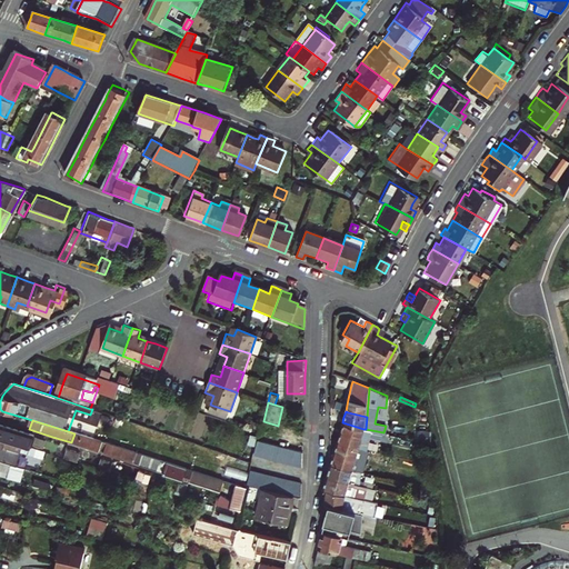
[(359,447),(365,449),(366,442),(370,443),(371,438),(389,442),(391,435),(383,432),(366,429),(363,429),(342,422),(339,433),(337,441),(359,447)]
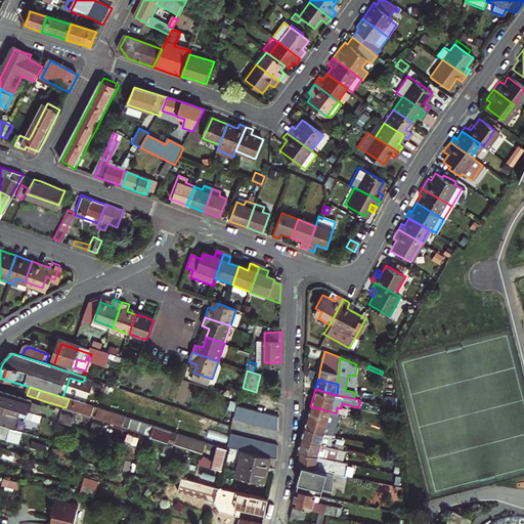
[(384,396),(385,405),(395,404),(395,395),(394,395),(394,389),(385,390),(385,396),(384,396)]
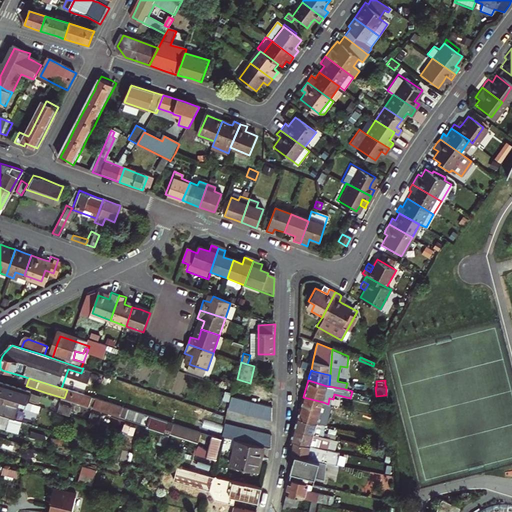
[(11,387),(0,383),(0,395),(26,403),(29,392),(22,390),(11,387)]
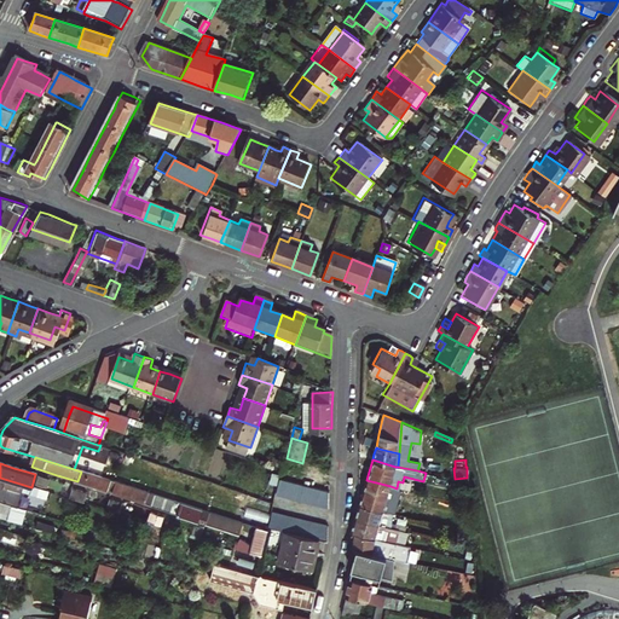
[(77,481),(77,482),(111,493),(114,495),(119,482),(81,472),(77,481)]
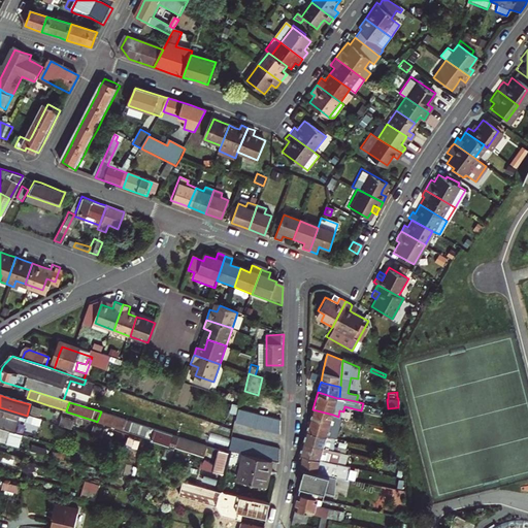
[(0,407),(0,416),(21,423),(22,420),(66,433),(67,428),(62,426),(27,416),(0,407)]
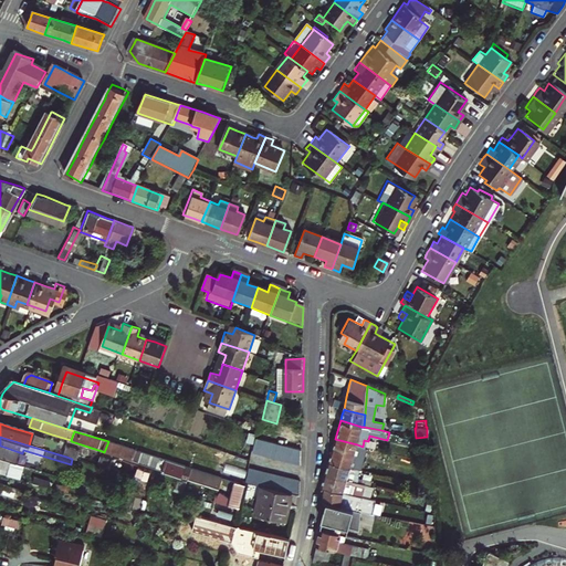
[(301,464),(302,448),(258,437),(254,452),(301,464)]
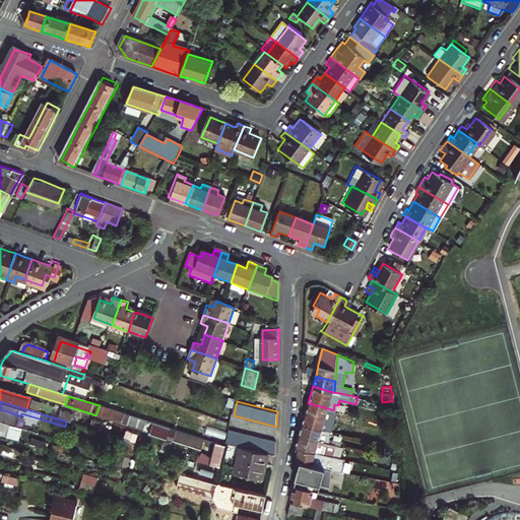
[(331,430),(333,410),(328,408),(308,403),(305,413),(302,424),(304,424),(331,430)]
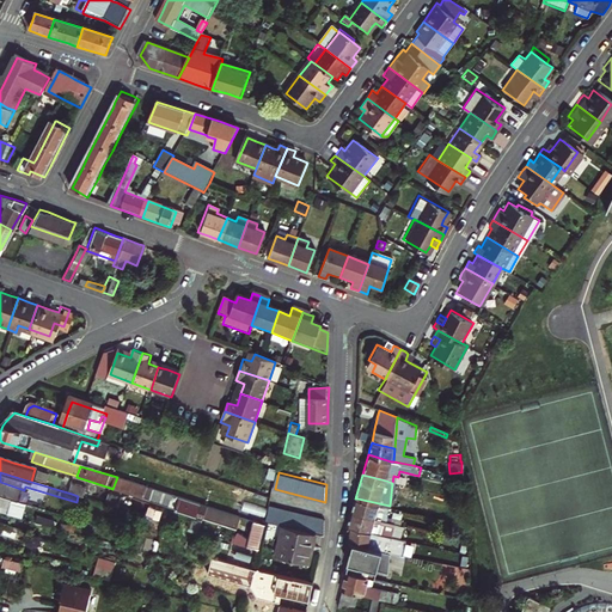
[(120,491),(153,501),(157,489),(117,477),(112,489),(120,491)]
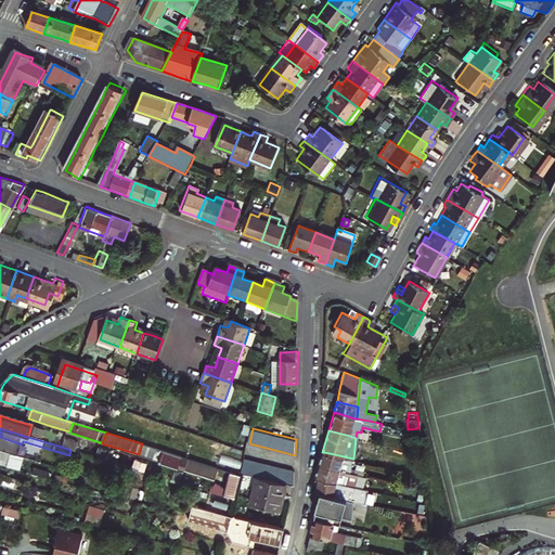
[(0,450),(8,453),(18,456),(22,444),(0,437),(0,450)]
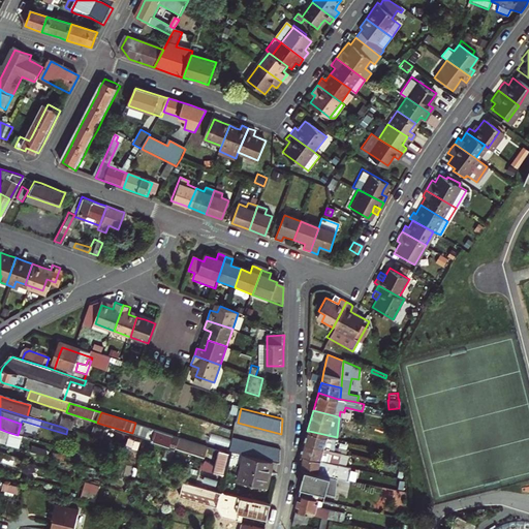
[(76,424),(64,421),(62,427),(67,429),(74,430),(76,424)]
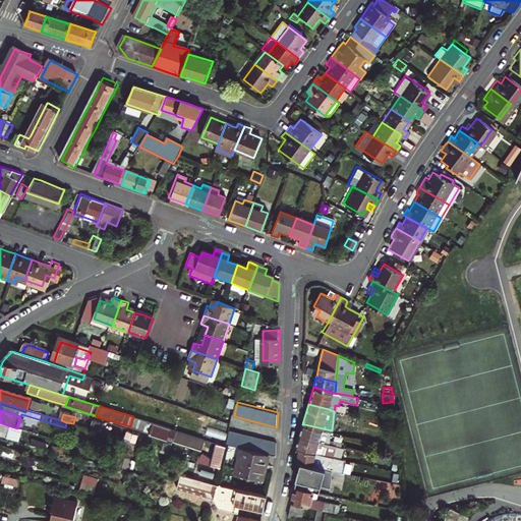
[(133,416),(130,426),(140,429),(143,419),(133,416)]
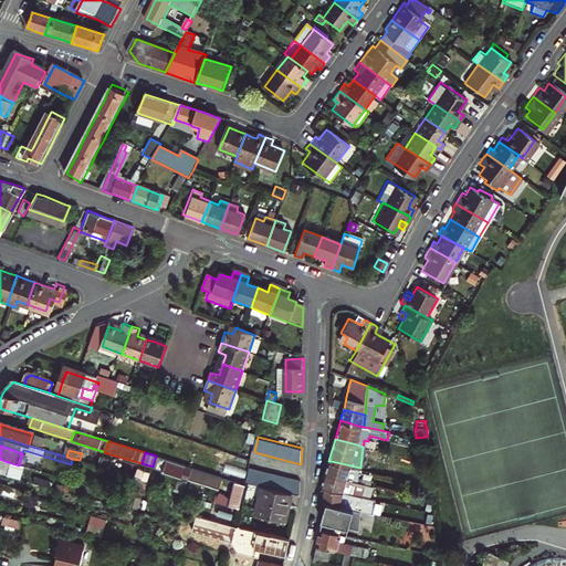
[(103,458),(100,467),(113,470),(116,461),(103,458)]
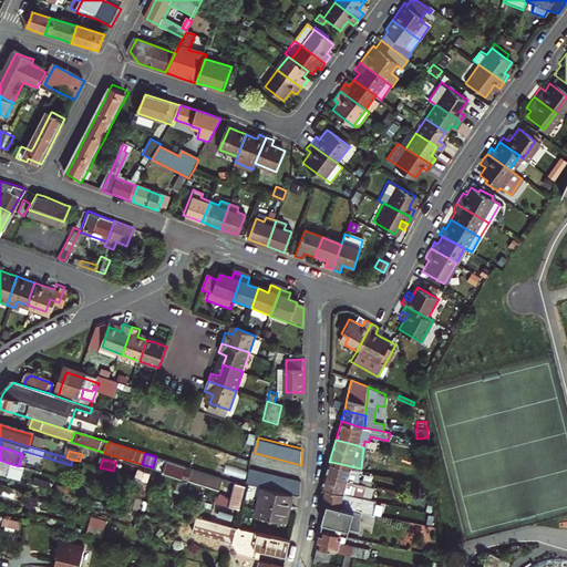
[(169,473),(181,476),(179,480),(177,490),(181,491),(185,477),(188,466),(168,461),(164,471),(169,473)]
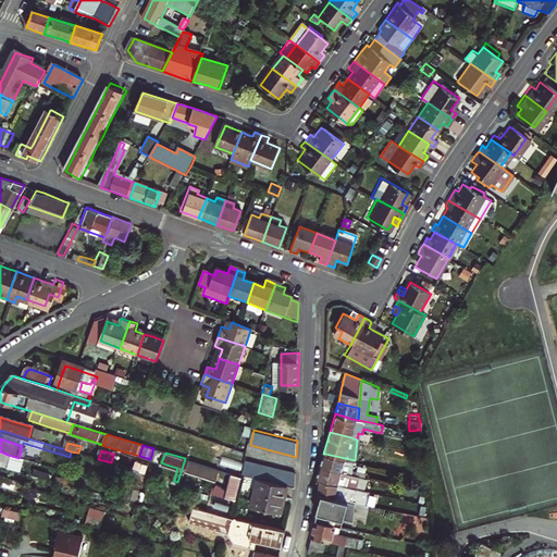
[(355,460),(325,454),(323,461),(322,467),(354,474),(355,460)]
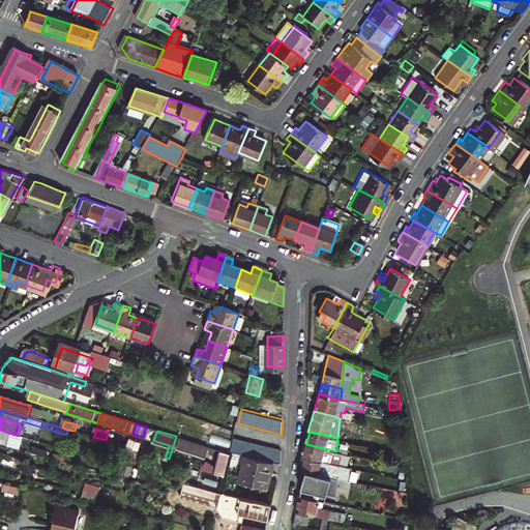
[(207,458),(210,447),(182,438),(179,448),(190,452),(203,457),(207,458)]
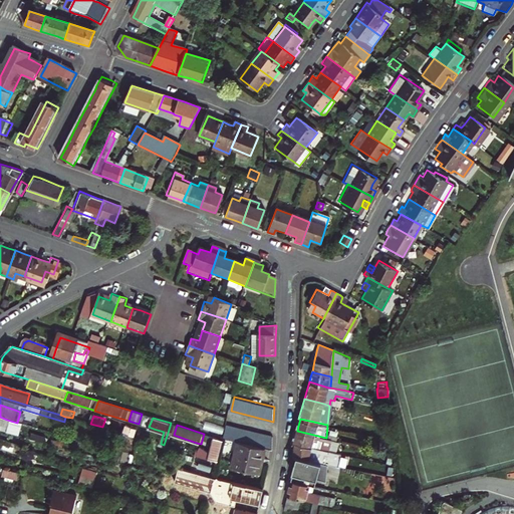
[(273,449),(273,437),(228,425),(225,437),(240,441),(268,448),(273,449)]
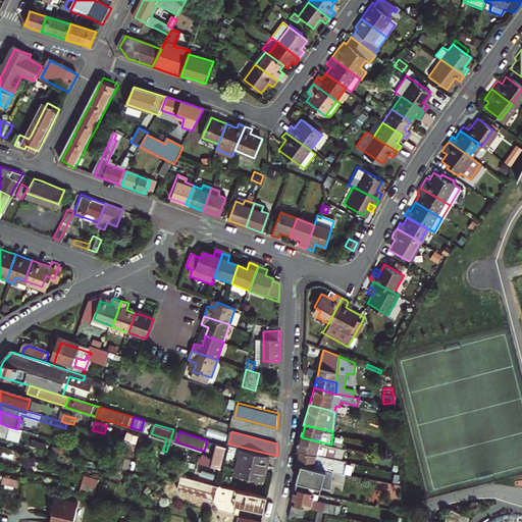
[(299,444),(298,449),(302,449),(333,457),(336,446),(331,445),(302,437),(299,444)]
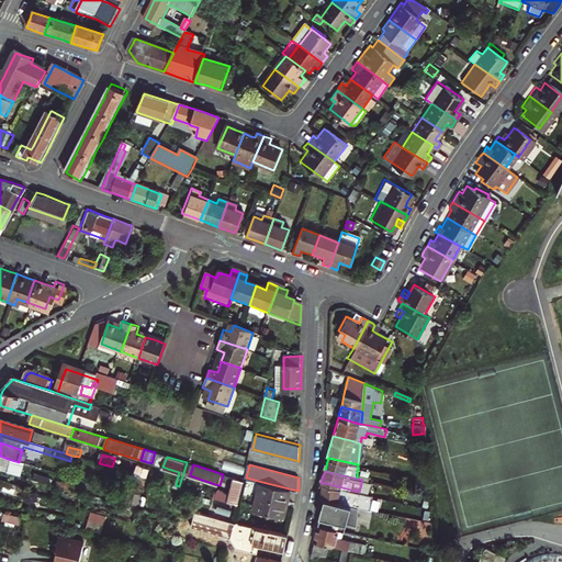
[(190,475),(183,473),(179,486),(186,489),(189,479),(190,475)]
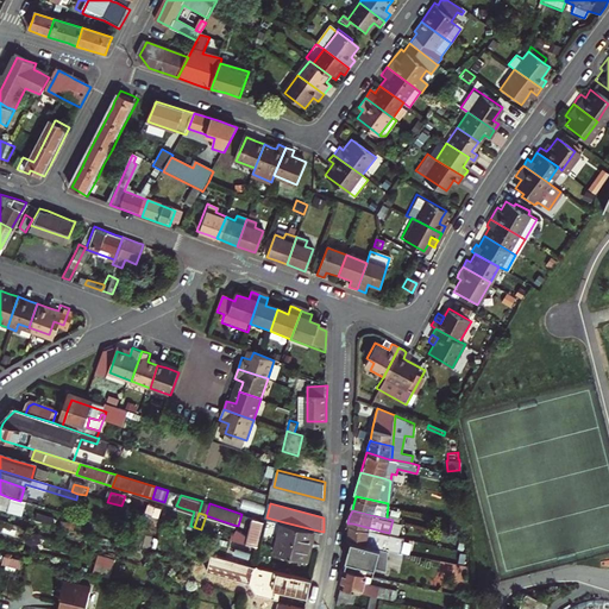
[(249,542),(261,546),(265,521),(255,518),(252,528),(249,542)]
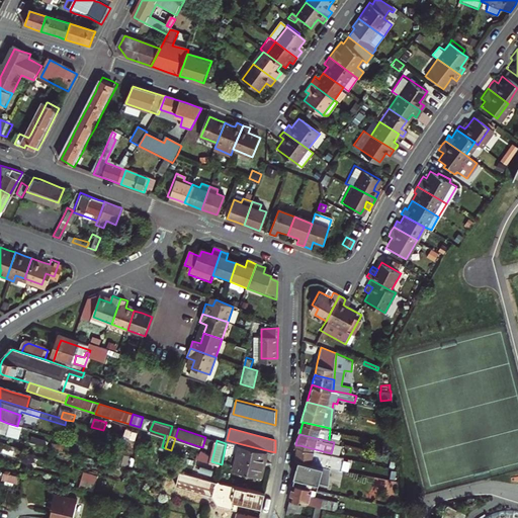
[(266,463),(270,451),(242,444),(236,469),(263,476),(266,463)]
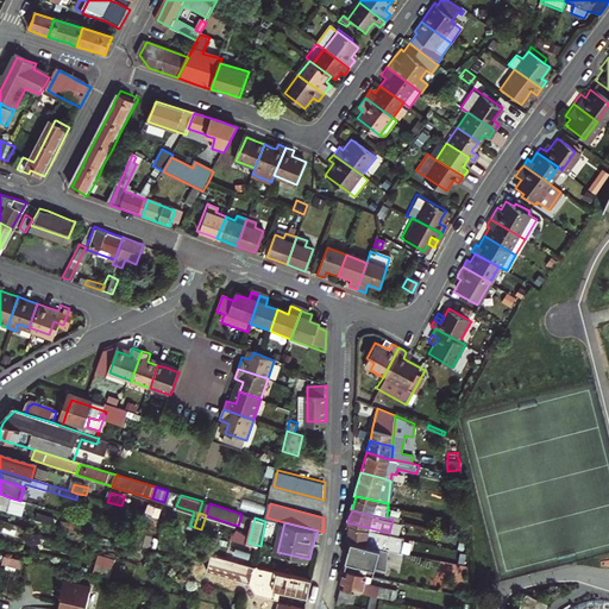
[(349,539),(352,540),(353,540),(383,548),(390,551),(402,553),(406,537),(389,533),(352,523),(350,534),(349,539)]
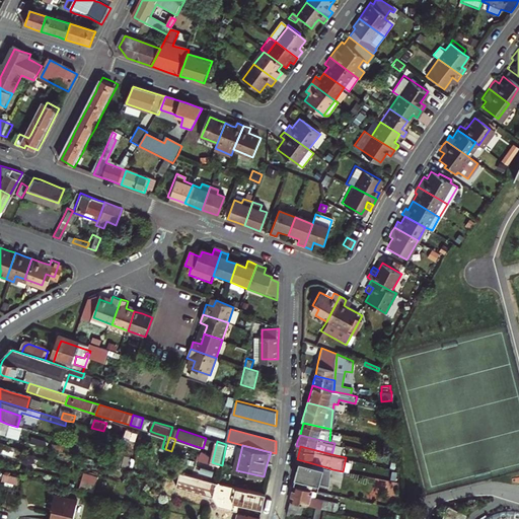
[(332,469),(326,467),(301,460),(297,473),(296,476),(298,477),(296,485),(313,490),(315,482),(330,486),(332,469)]
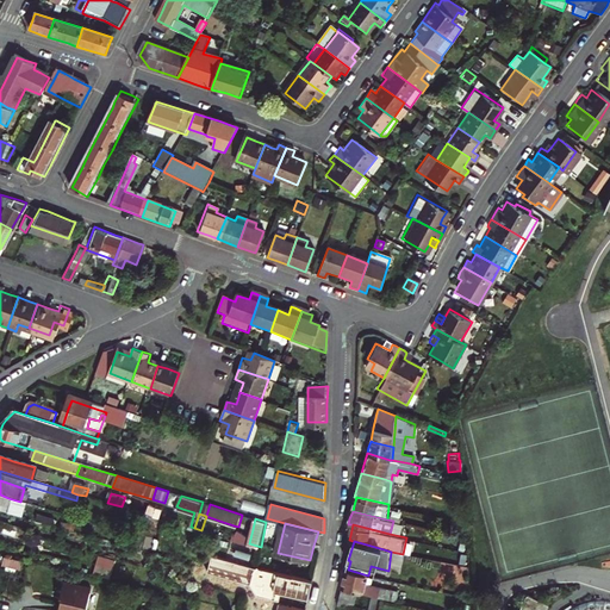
[(109,579),(114,560),(98,554),(91,573),(109,579)]
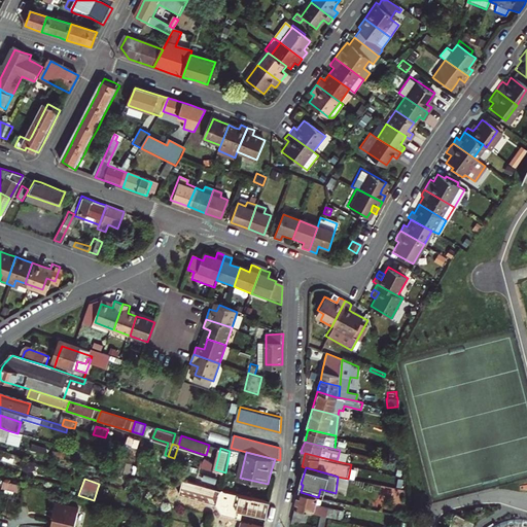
[(180,492),(187,495),(191,483),(183,480),(180,492)]
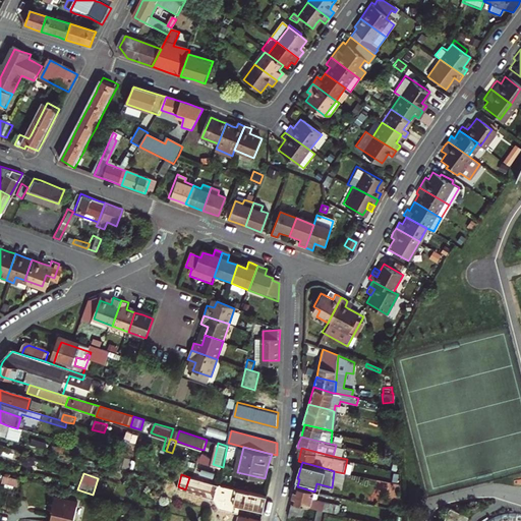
[(241,497),(249,498),(248,503),(247,505),(265,509),(267,501),(268,496),(219,484),(219,485),(214,483),(211,496),(216,498),(216,500),(230,503),(233,504),(235,495),(241,497)]
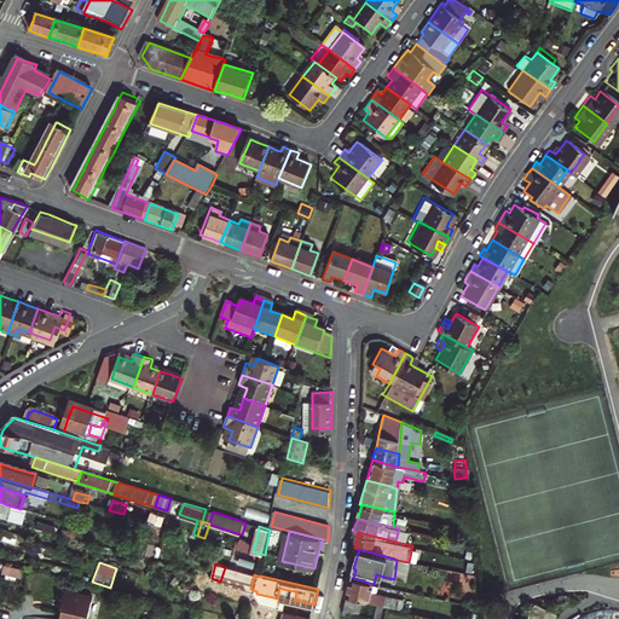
[(203,577),(200,591),(217,596),(220,582),(212,578),(203,577)]
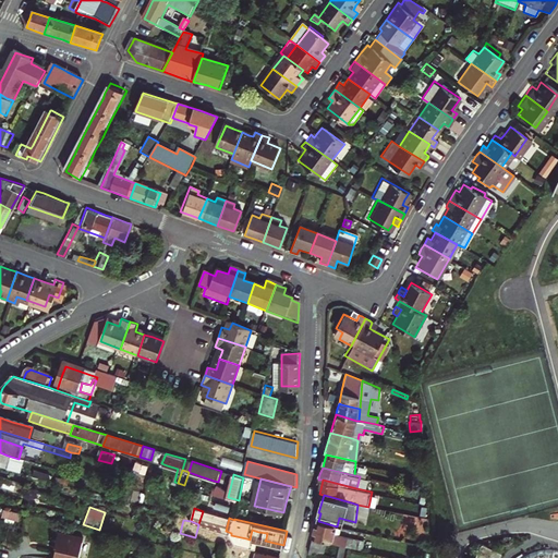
[(337,526),(318,521),(316,531),(313,542),(330,546),(340,548),(347,550),(348,546),(358,548),(360,538),(339,534),(340,528),(337,526)]
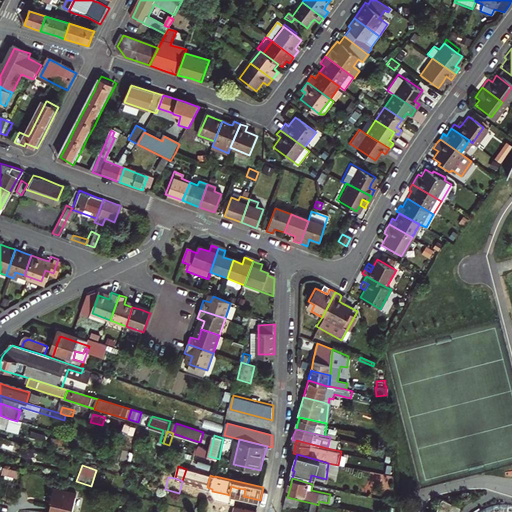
[(211,493),(201,490),(198,498),(209,502),(211,493)]
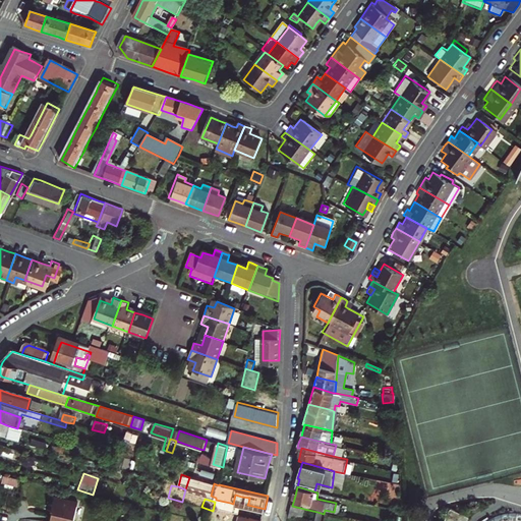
[(78,520),(82,505),(59,500),(57,512),(58,512),(57,518),(55,517),(54,520),(78,520)]
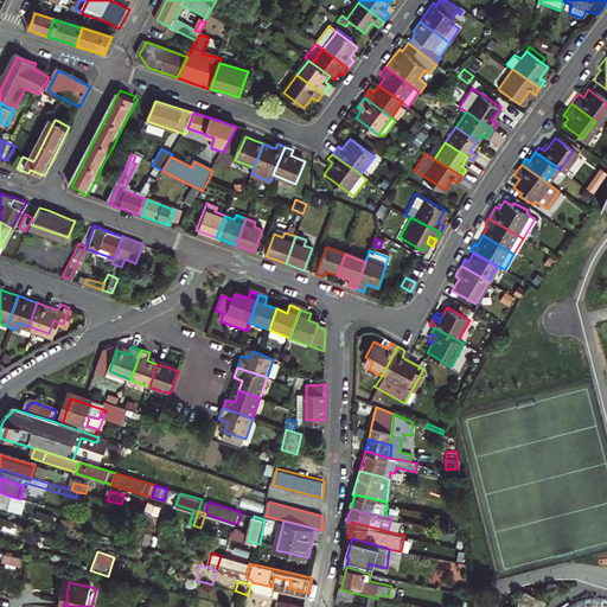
[(356,606),(359,594),(340,589),(338,601),(356,606)]
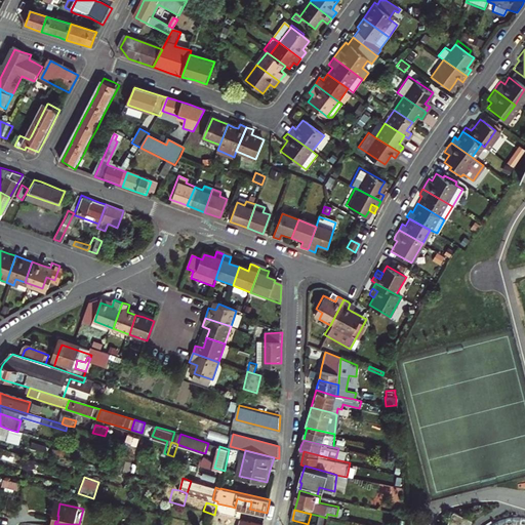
[(469,524),(471,520),(452,512),(446,524),(469,524)]
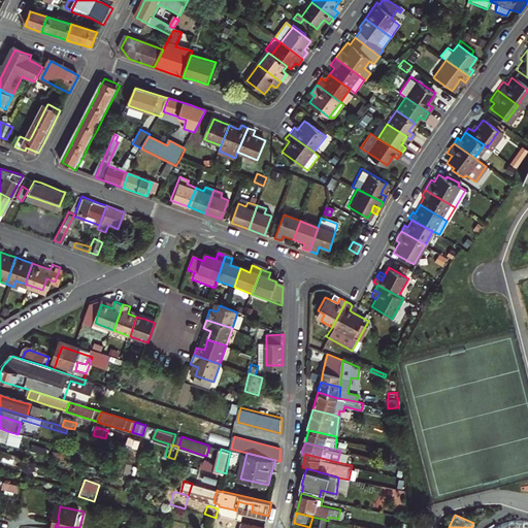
[(322,519),(319,527),(326,527),(328,521),(322,519)]
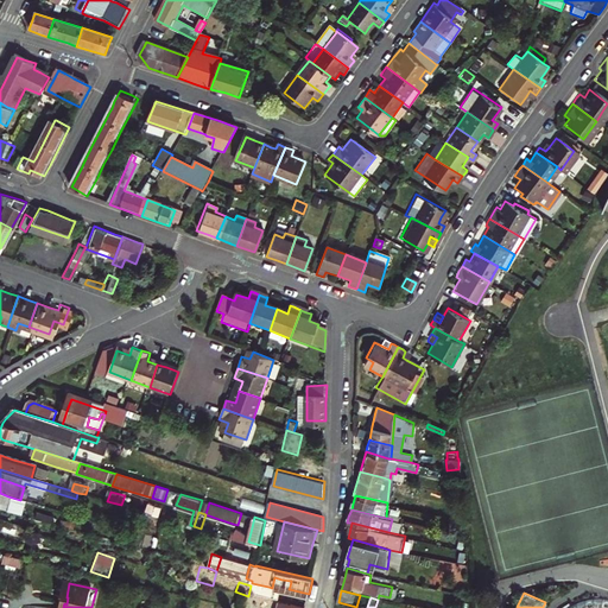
[(607,607),(607,597),(606,599),(600,597),(589,599),(580,601),(570,606),(567,607),(607,607)]
